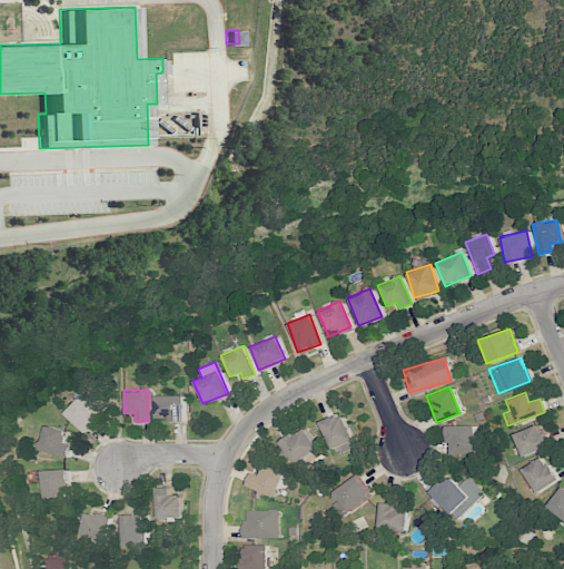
[(96,411),(79,395),(62,413),(83,432),(94,422),(89,419),(96,411)]
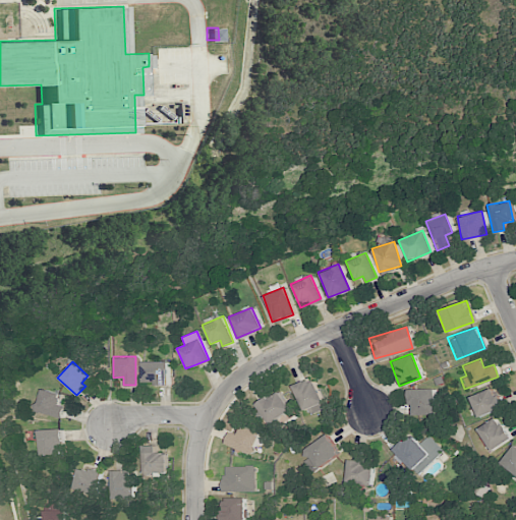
[(166,384),(166,361),(140,361),(140,384),(166,384)]
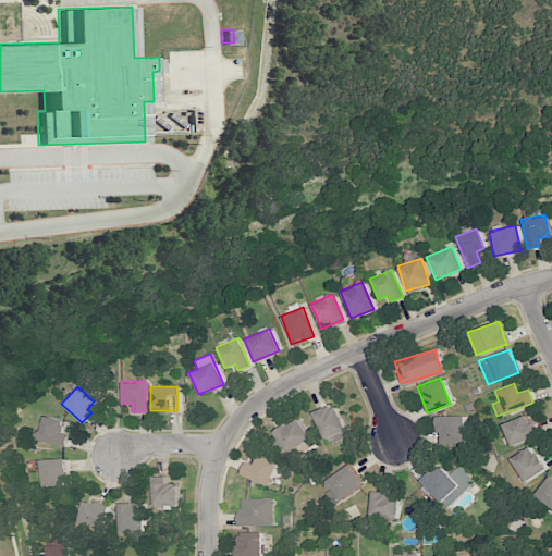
[(322,442),(343,433),(331,404),(310,412),(322,442)]
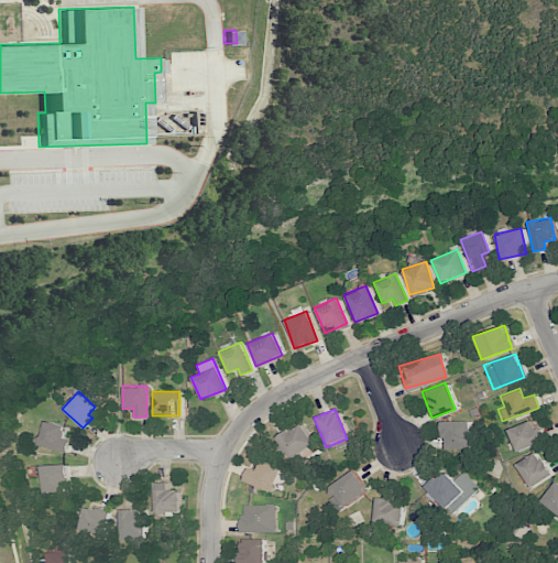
[(505,429),(514,451),(538,441),(529,419),(505,429)]
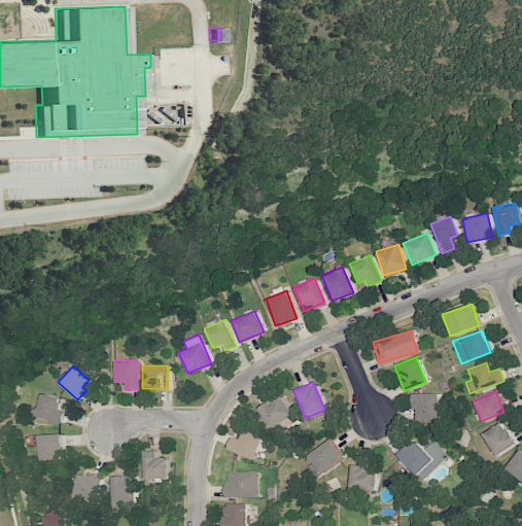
[(412,393),(412,419),(437,418),(437,392),(412,393)]
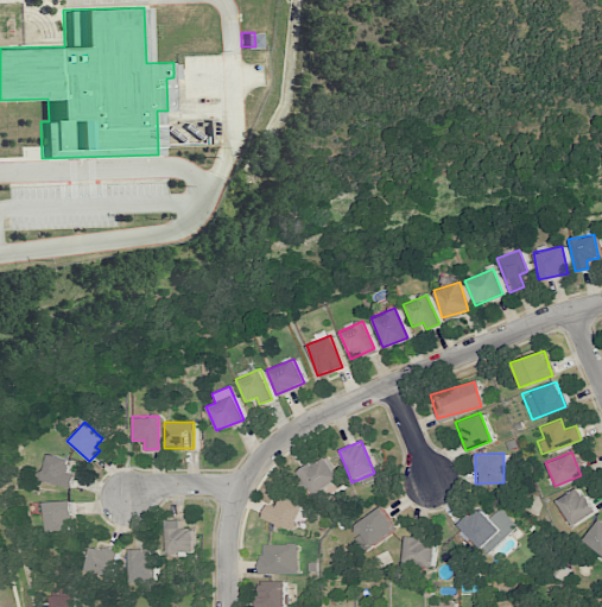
[(70,487),(74,473),(65,472),(69,460),(46,454),(39,479),(70,487)]
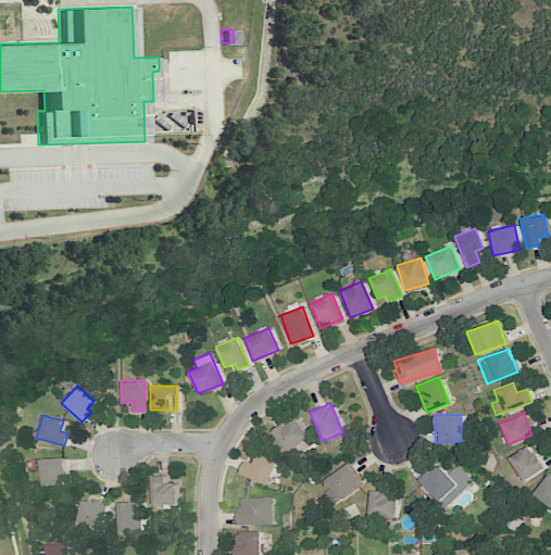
[(307,438),(295,416),(271,431),(284,452),(307,438)]
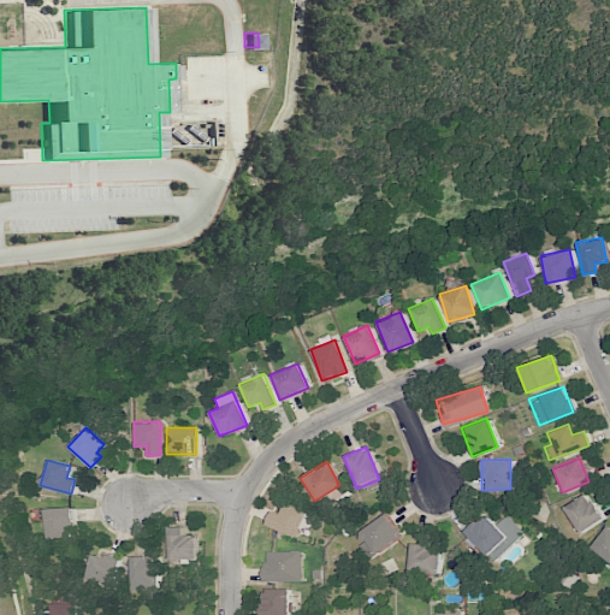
[(576,532),(599,519),(584,492),(561,507),(576,532)]
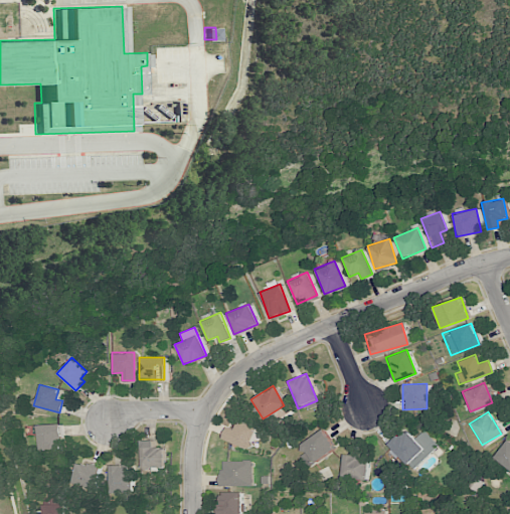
[(232,429),(225,425),(220,439),(245,449),(253,429),(235,420),(232,429)]
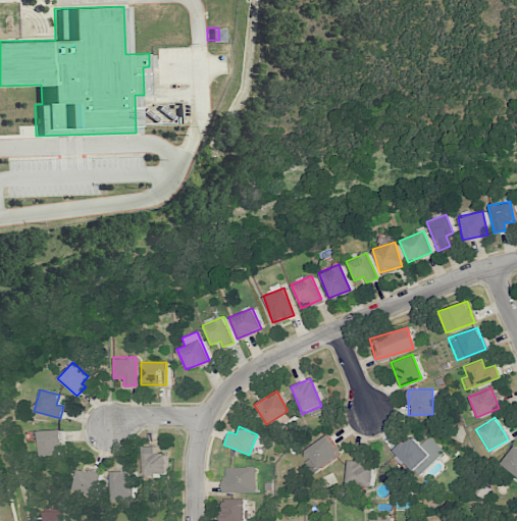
[(37,457),(60,456),(59,429),(36,430),(37,457)]
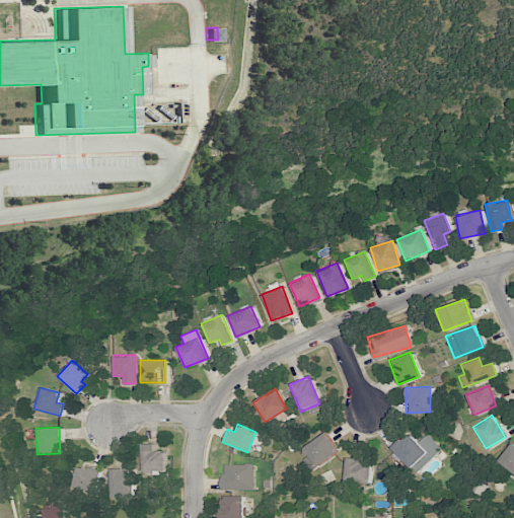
[(388,447),(412,472),(438,448),(423,433),(414,441),(406,432),(388,447)]
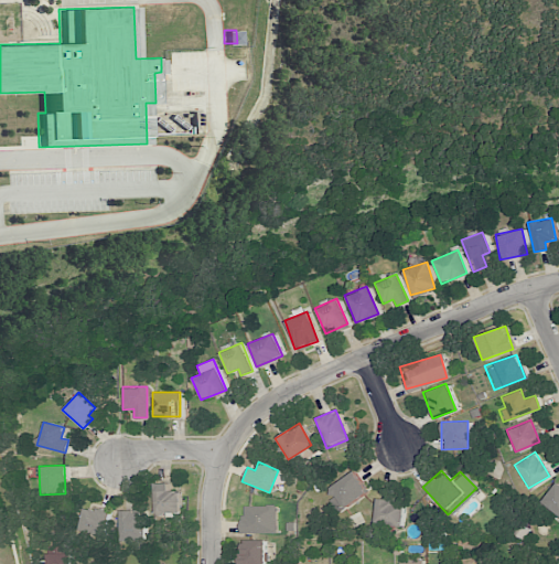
[(337,508),(364,493),(353,471),(326,486),(337,508)]
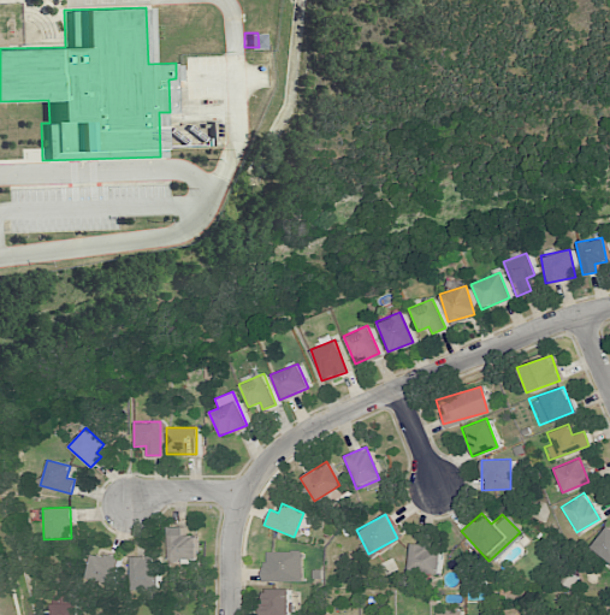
[(609,565),(609,526),(605,524),(587,547),(609,565)]
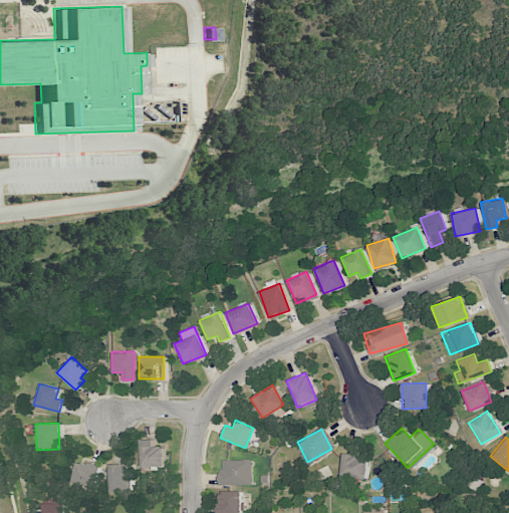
[(151,439),(139,439),(138,466),(161,466),(161,447),(151,446),(151,439)]
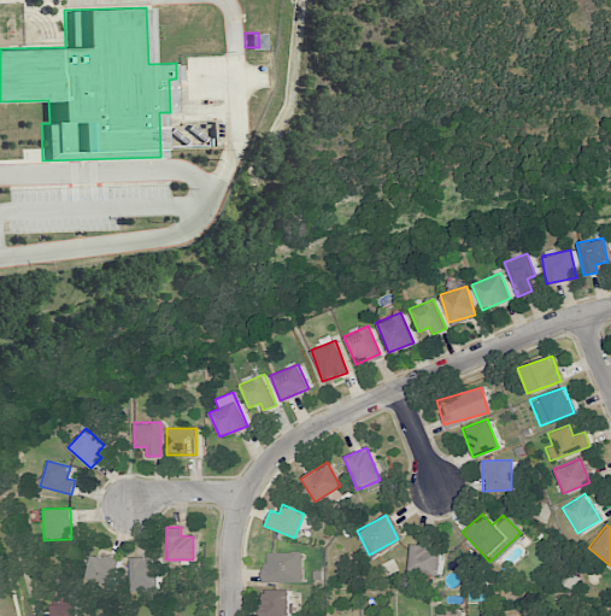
[(436,574),(439,547),(409,544),(406,570),(436,574)]
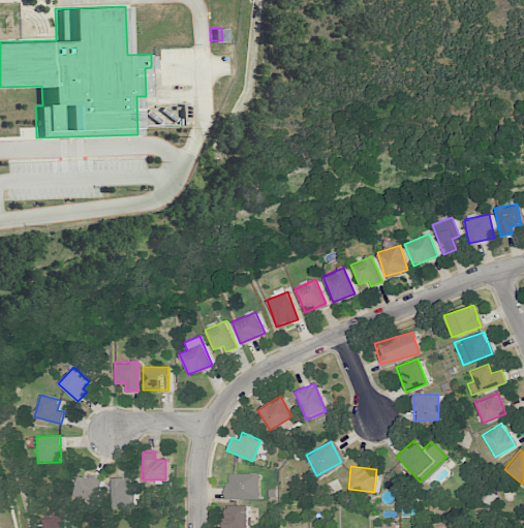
[(225,472),(225,483),(221,483),(221,498),(255,498),(254,472),(225,472)]
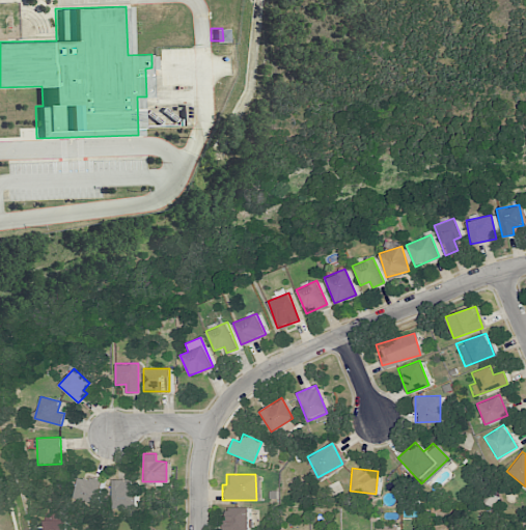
[(73,478),(72,499),(98,501),(99,479),(73,478)]
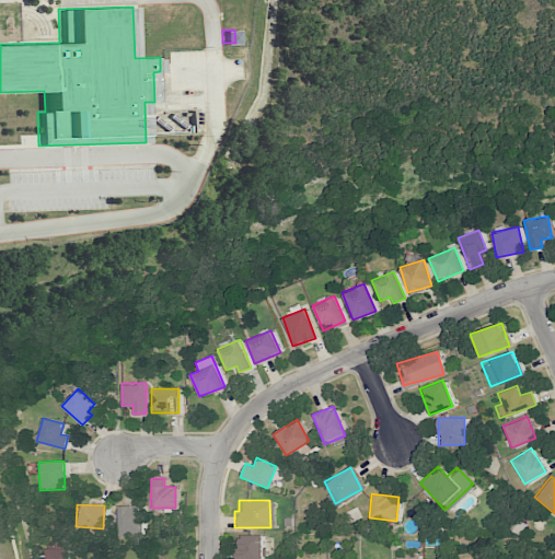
[(140,536),(141,507),(116,507),(116,536),(140,536)]
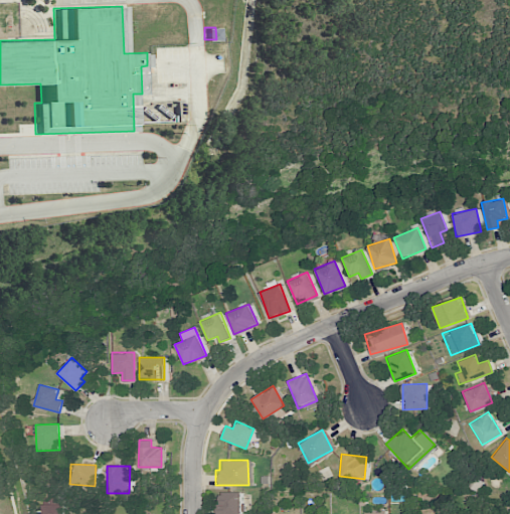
[(237,513),(238,492),(216,491),(215,513),(237,513)]
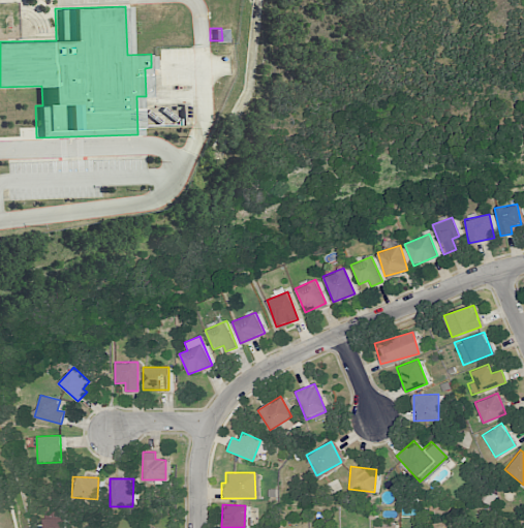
[(63,527),(64,518),(41,518),(41,527),(63,527)]
